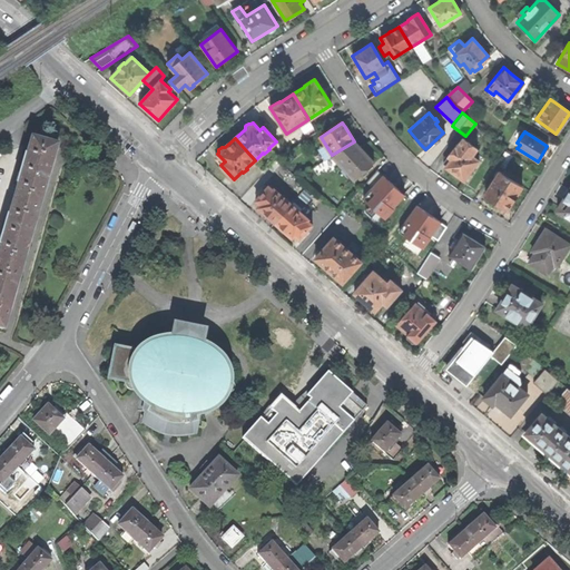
[(463,180),(478,160),(471,156),(477,148),(462,138),(458,146),(457,145),(448,157),(451,159),(445,167),(455,175),(463,180)]
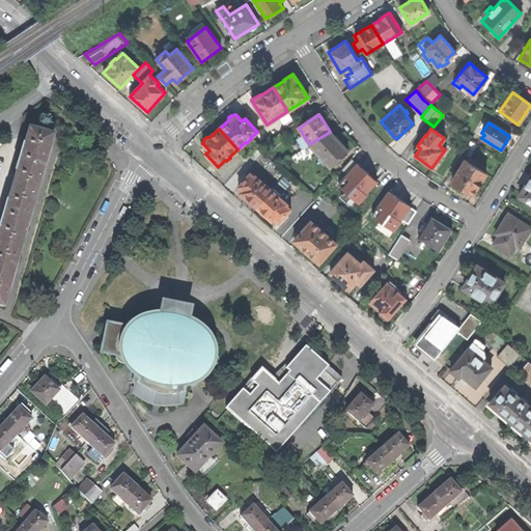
[(30,131),(15,188),(36,194),(43,170),(45,170),(46,166),(47,161),(46,161),(52,136),(30,131)]
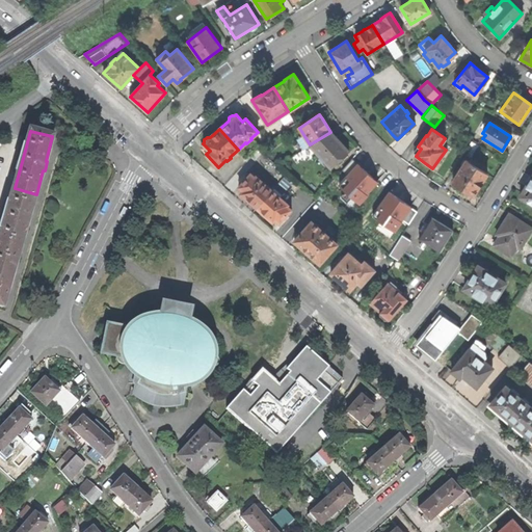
[(342,144),(330,132),(310,144),(330,167),(348,151),(342,144)]
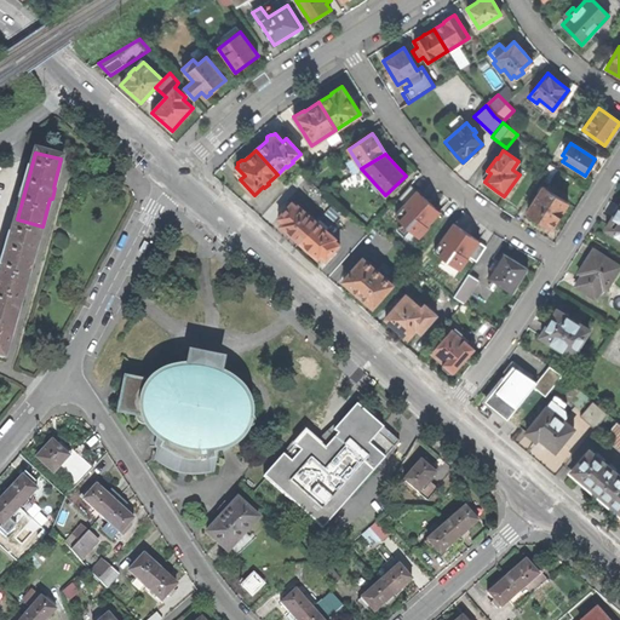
[(540,179),(549,184),(557,170),(549,165),(540,179)]
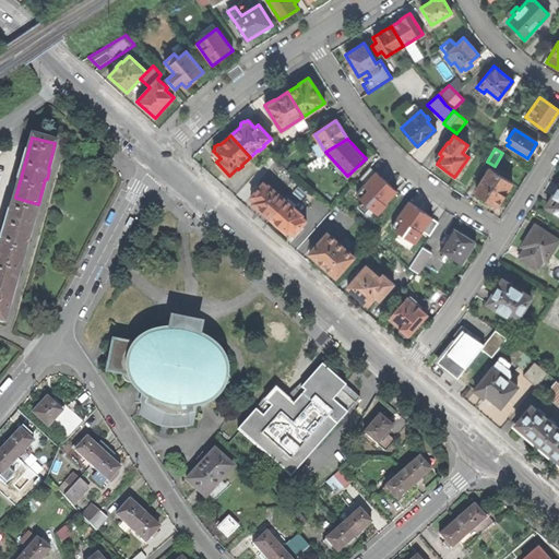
[(487,200),(496,205),(511,182),(490,168),(475,191),(487,200)]
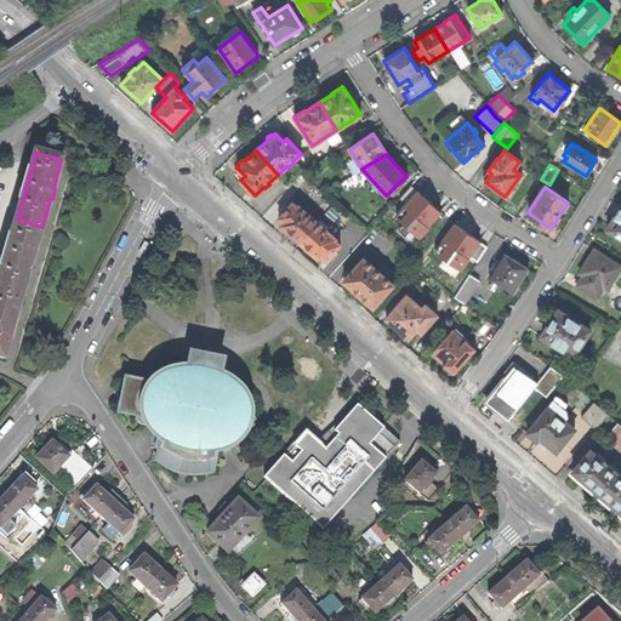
[(446,216),(421,192),(398,217),(423,240),(446,216)]
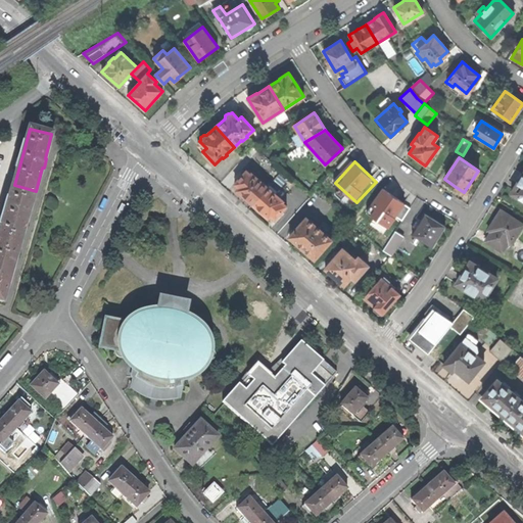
[(238,192),(251,203),(267,187),(251,173),(250,174),(246,171),(234,184),(238,188),(236,190),(238,192)]
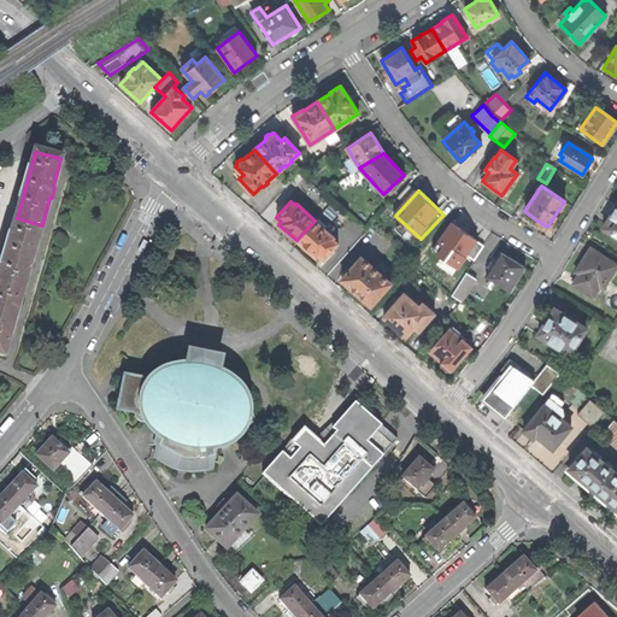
[(604,229),(616,236),(616,205),(616,209),(604,229)]
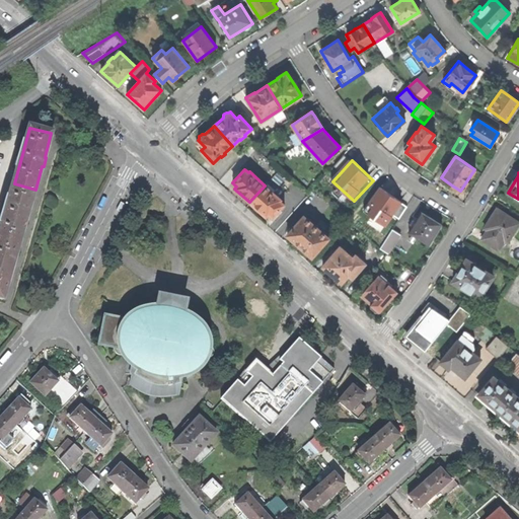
[(0,232),(0,238),(19,244),(26,221),(27,221),(28,217),(30,213),(28,213),(35,190),(14,183),(0,232)]
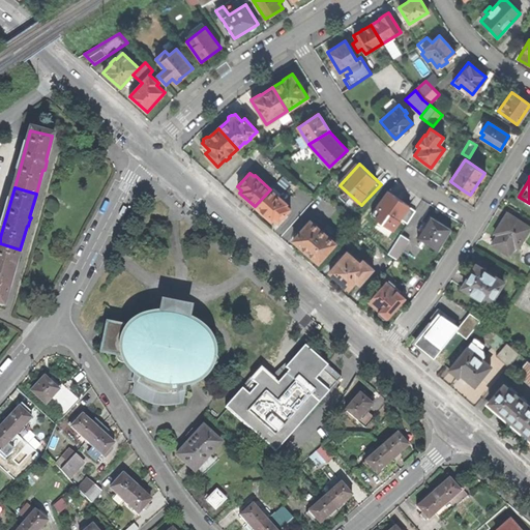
[(277,222),(290,208),(286,204),(286,203),(270,189),(255,206),(266,215),(271,221),(273,218),(277,222)]
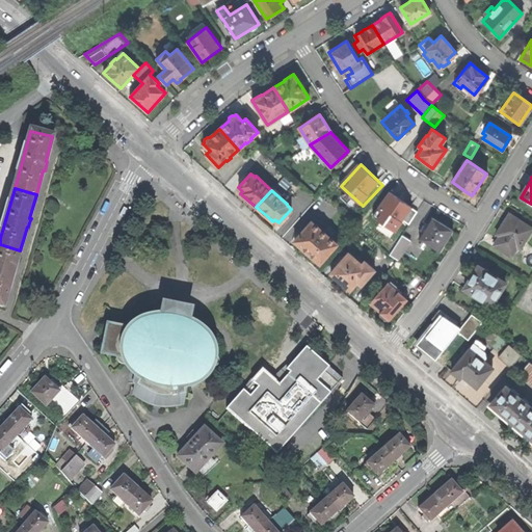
[(416,209),(393,193),(377,216),(400,233),(416,209)]
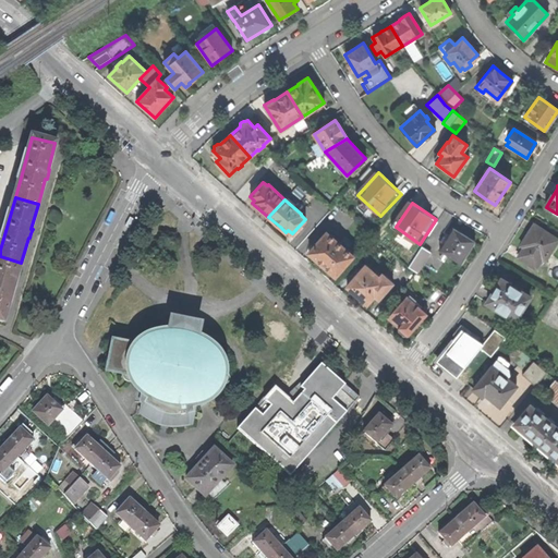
[(518,258),(536,269),(542,261),(545,262),(557,240),(557,239),(534,225),(525,239),(521,246),(523,249),(518,258)]
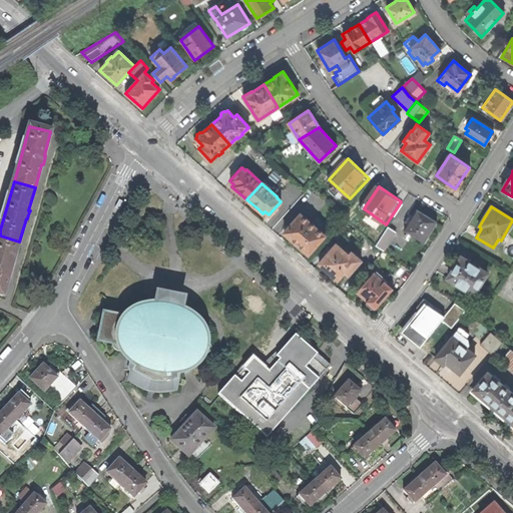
[(416,209),(404,228),(424,241),(436,221),(429,217),(416,209)]
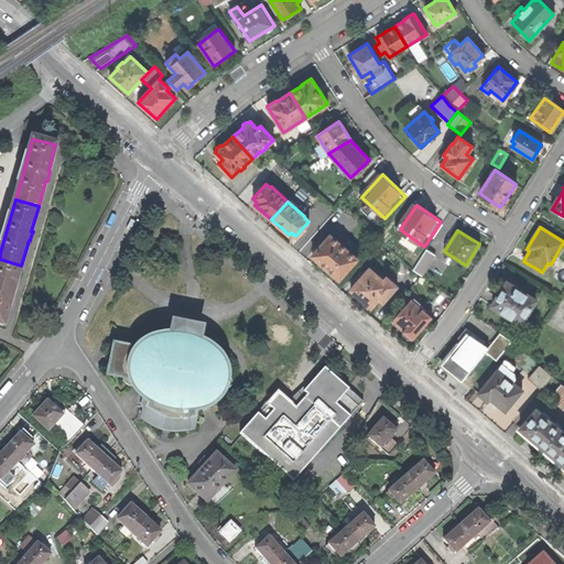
[(338,279),(356,258),(329,235),(312,255),(321,263),(318,266),(323,269),(327,273),(329,271),(338,279)]
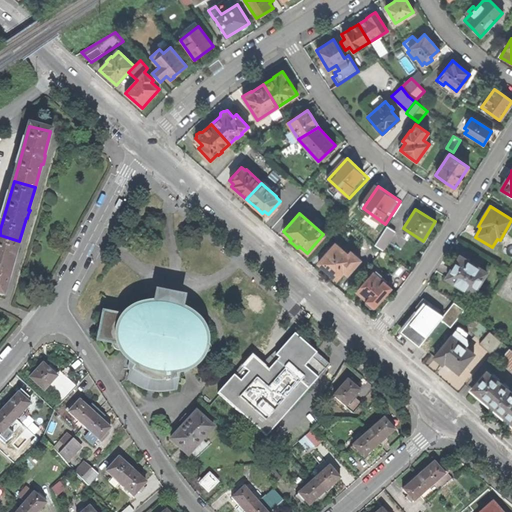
[(387,226),(379,238),(387,242),(394,231),(387,226)]
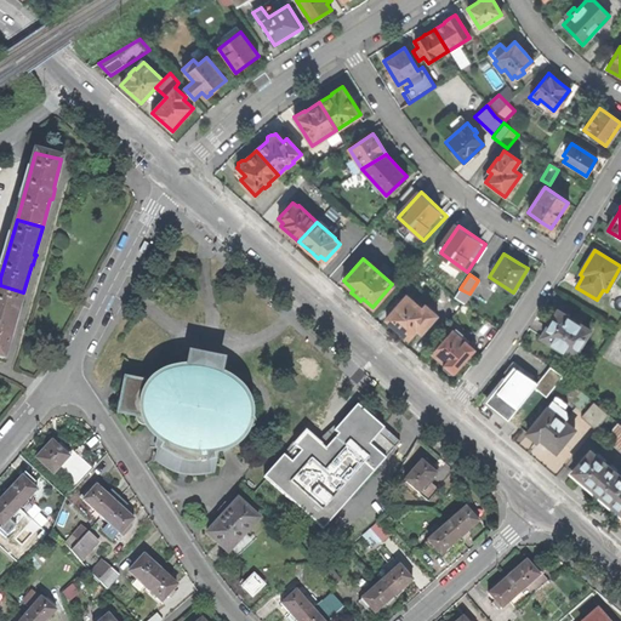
[(16,320),(23,292),(0,285),(0,358),(5,359),(12,331),(15,331),(16,326),(17,322),(16,320)]
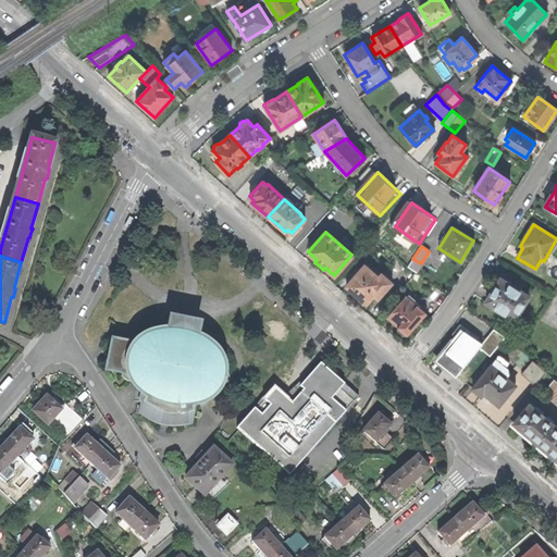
[(407,268),(416,273),(421,263),(412,259),(407,268)]
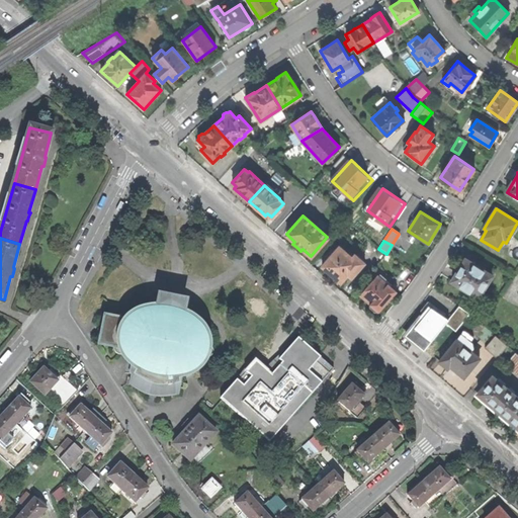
[(348,274),(351,277),(364,262),(354,253),(352,256),(339,245),(322,265),(332,274),(341,282),(348,274)]
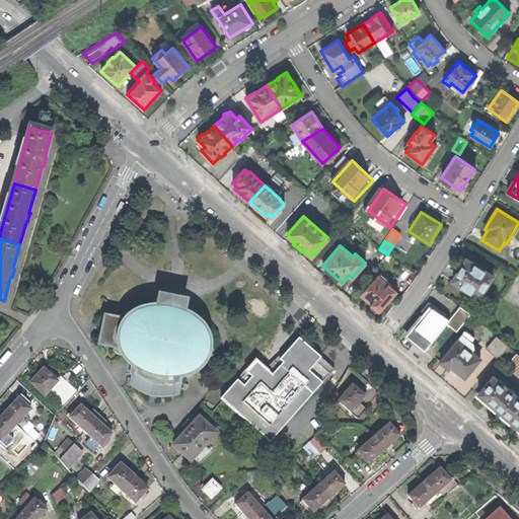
[(453,283),(479,300),(494,278),(474,266),(474,265),(467,260),(462,267),(460,270),(461,271),(453,283)]
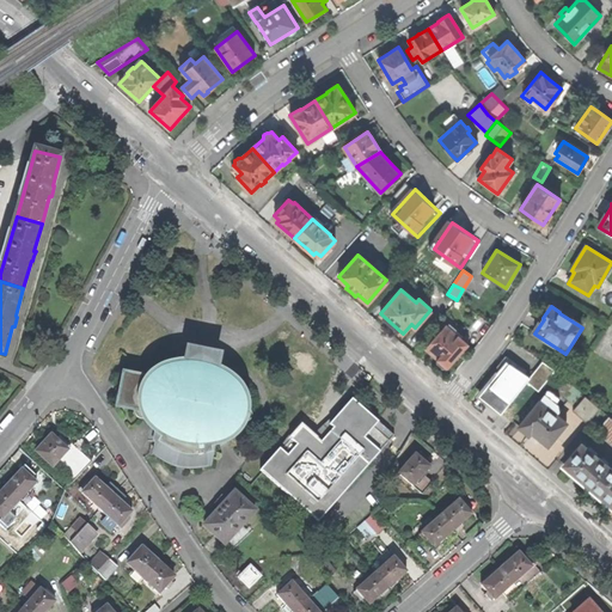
[(446,368),(467,344),(446,325),(426,348),(433,354),(438,357),(436,359),(436,362),(442,368),(446,368)]
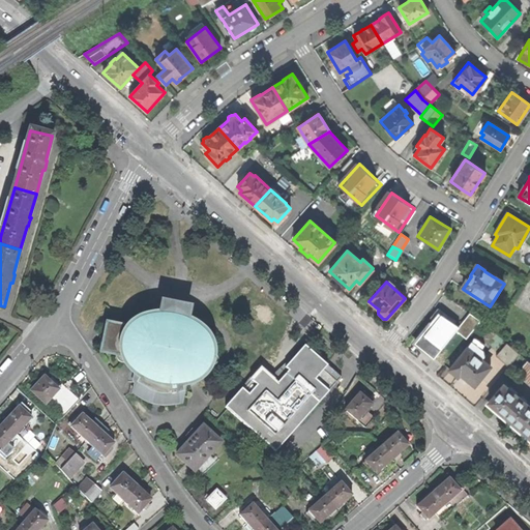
[(164,407),(182,406),(185,389),(183,389),(183,386),(194,382),(200,379),(204,375),(208,370),(209,364),(216,359),(212,355),(211,347),(209,340),(205,334),(200,329),(195,325),(187,321),(189,310),(164,304),(162,316),(159,316),(152,316),(146,318),(140,320),(134,323),(127,326),(112,323),(108,325),(101,353),(117,355),(117,359),(120,362),(125,362),(129,370),(138,377),(137,378),(133,394),(149,404),(158,407),(164,407)]
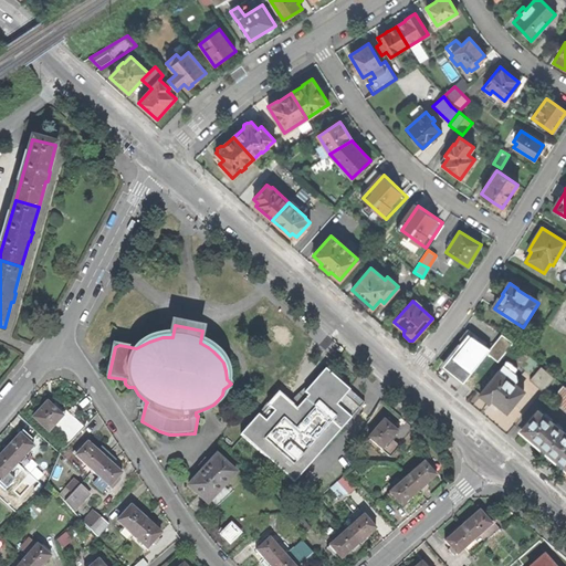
[(463,385),(488,355),(490,352),(469,336),(443,368),(452,376),(463,385)]
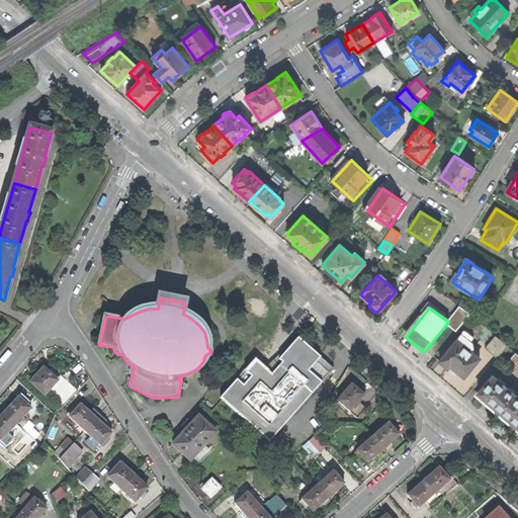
[(455,333),(469,314),(460,308),(448,322),(446,325),(455,333)]
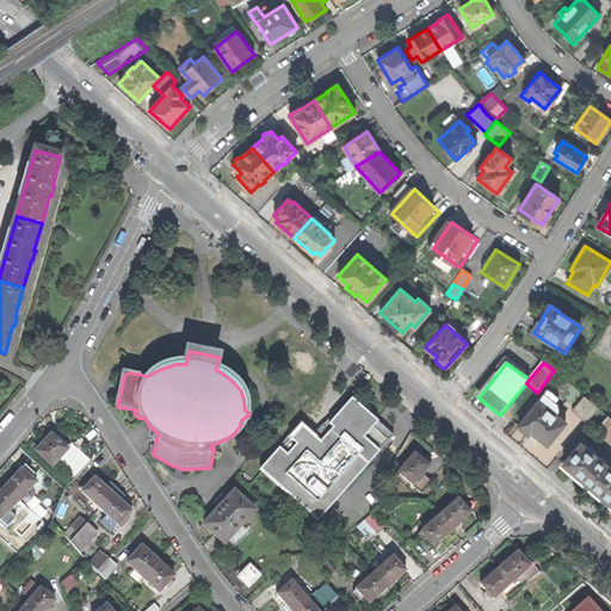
[(547,392),(539,401),(556,415),(559,411),(556,400),(547,392)]
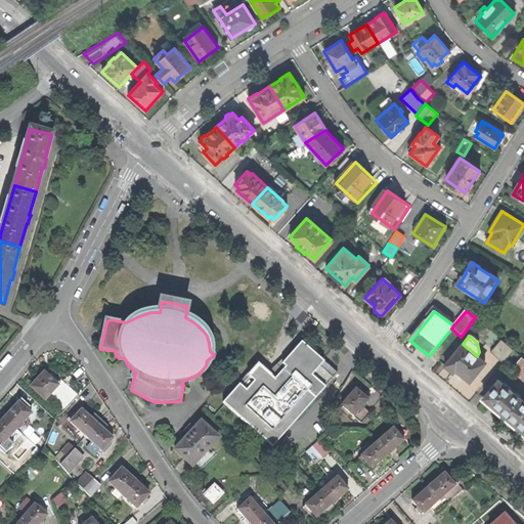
[(223,402),(274,446),(326,387),(313,376),(325,361),(302,342),(284,363),(287,366),(281,373),(276,378),(265,368),(259,362),(249,374),(257,380),(247,391),(239,385),(223,402)]
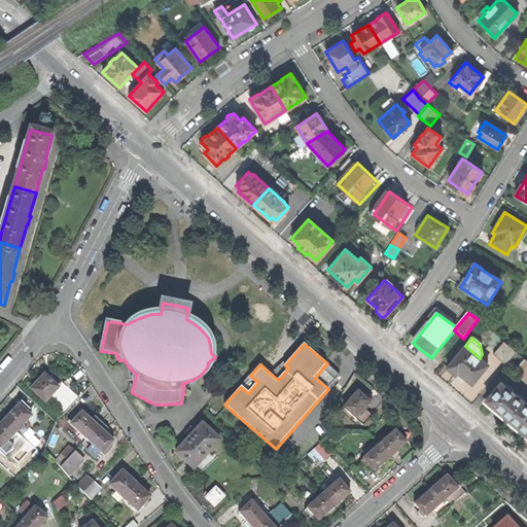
[(463,376),(472,385),(488,365),(480,358),(465,346),(448,369),(455,376),(458,372),(463,376)]
